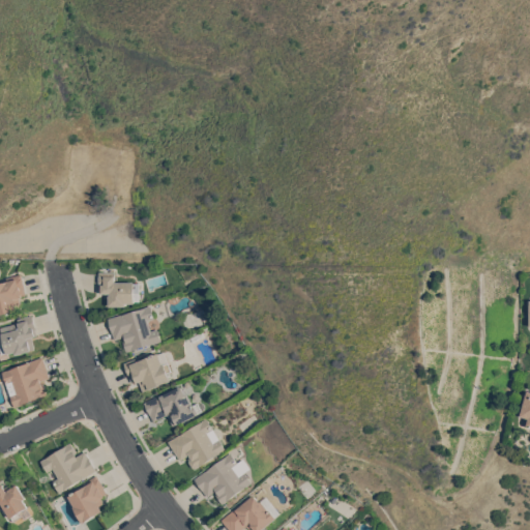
[(134,282),(134,283),(140,283),(140,301),(135,301),(135,302),(125,302),(125,305),(109,305),(109,297),(106,297),(106,292),(100,292),(100,287),(99,287),(99,271),(115,271),(115,282),(134,282)]
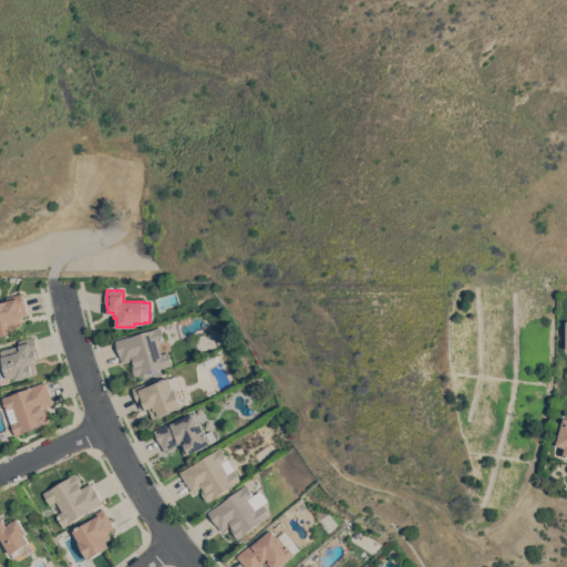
[(0,301),(8,300),(7,297),(23,292),(29,315),(24,316),(24,318),(22,318),(23,325),(17,326),(18,331),(0,336),(0,301)]
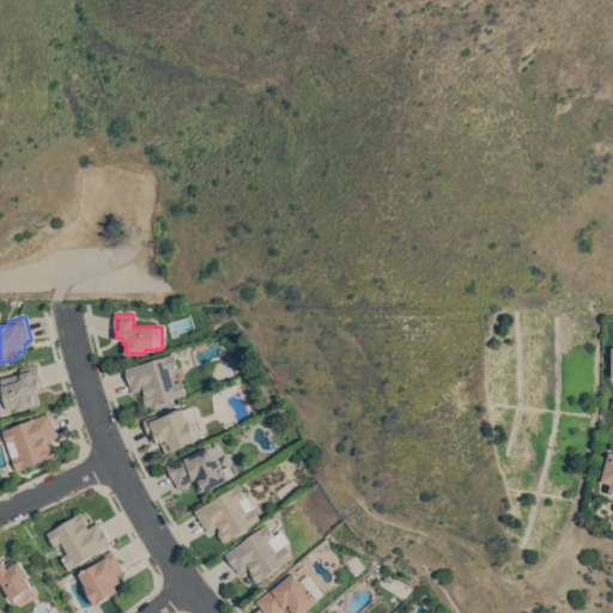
[(174,352),(178,368),(170,370),(174,382),(182,380),(186,394),(147,407),(143,393),(145,393),(144,389),(133,393),(125,368),(174,352)]
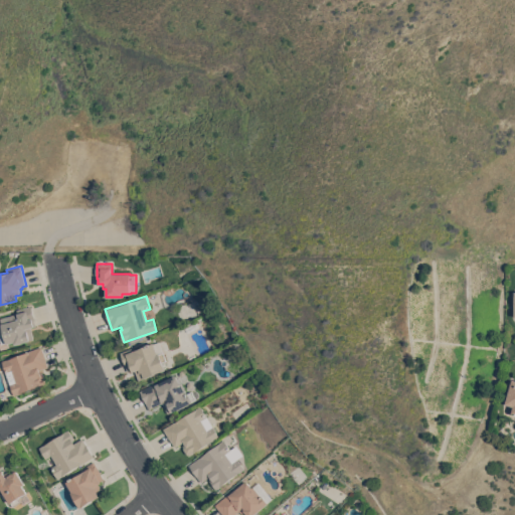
[(0,318),(17,313),(16,309),(31,305),(36,325),(31,327),(34,339),(15,344),(14,341),(6,343),(6,342),(1,344),(0,340),(0,325),(1,325),(0,318)]
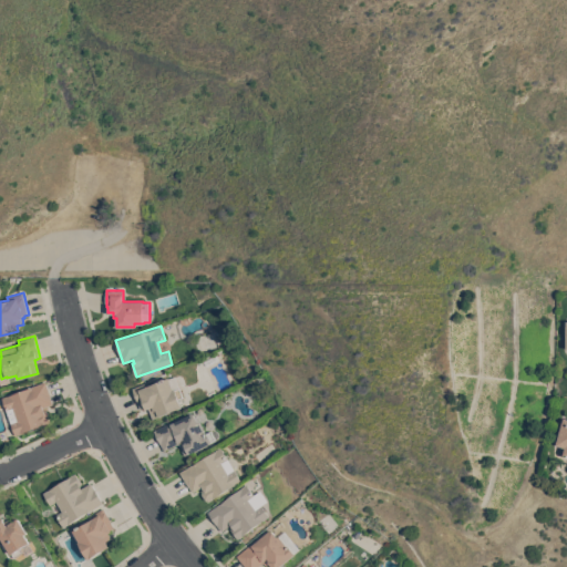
[(216,354),(218,359),(206,366),(204,361),(216,354)]
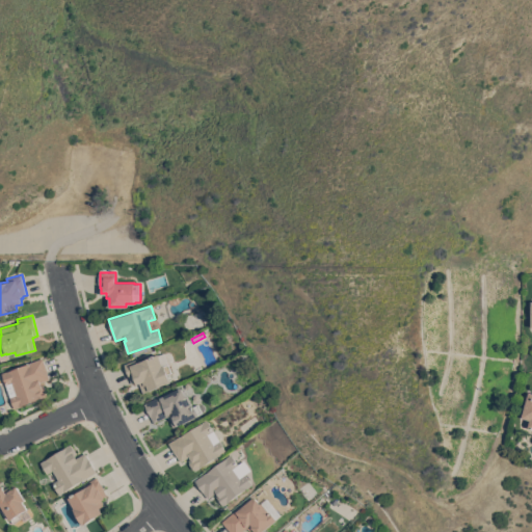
[(165,352),(168,362),(163,364),(163,366),(169,364),(173,372),(168,373),(171,382),(144,393),(140,382),(137,383),(136,381),(132,383),(125,364),(139,358),(140,361),(159,353),(159,354),(165,352)]
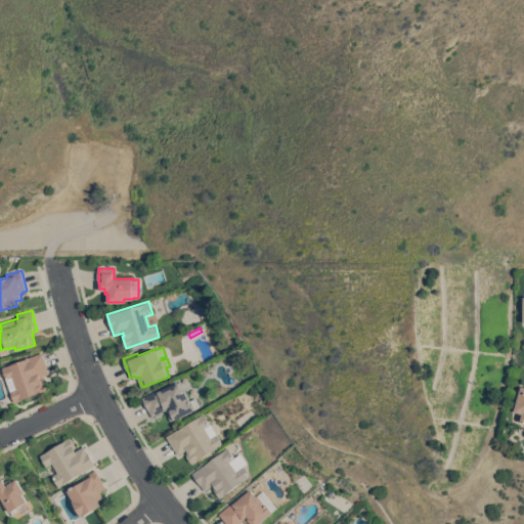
[(1,367),(42,352),(48,366),(47,366),(49,373),(40,376),(41,379),(43,378),(48,390),(14,402),(1,367)]
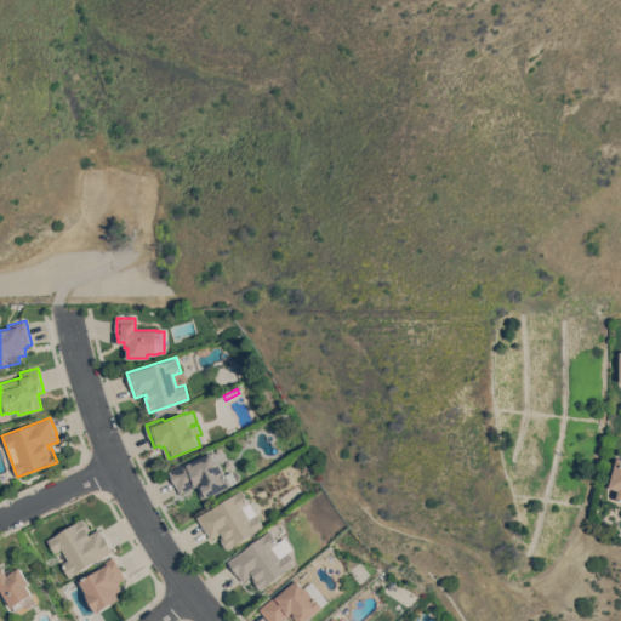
[(170,471),(187,462),(187,463),(212,451),(217,461),(218,460),(226,474),(232,472),(237,480),(232,483),(232,484),(203,499),(197,485),(181,494),(170,471)]
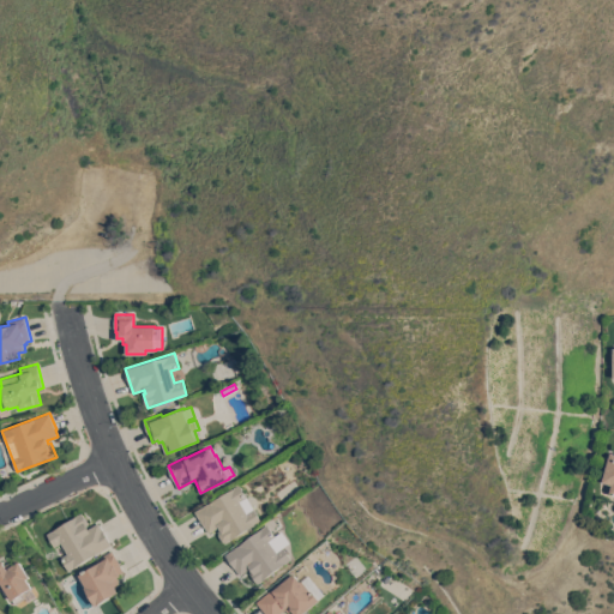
[(611,452),(613,452),(613,492),(611,492),(613,485),(602,481),(611,452)]
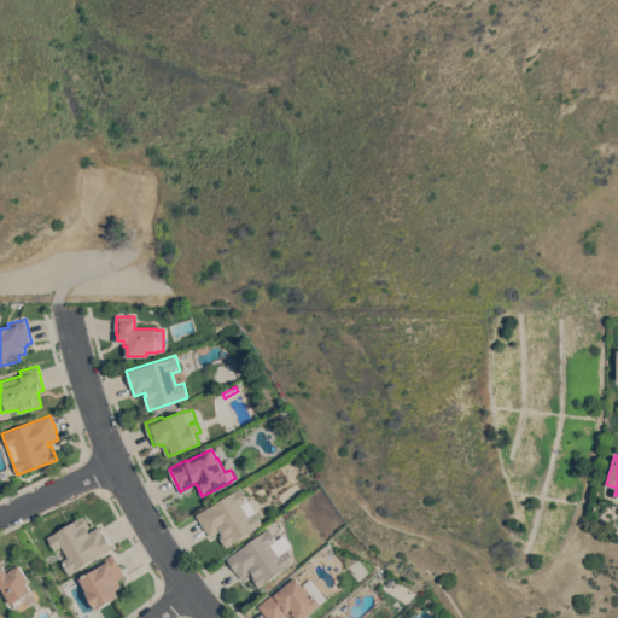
[(240,487),(248,501),(242,505),(249,516),(255,511),(263,524),(227,547),(226,544),(225,546),(220,537),(221,537),(220,535),(222,534),(220,530),(211,536),(207,530),(205,530),(196,514),(240,487)]
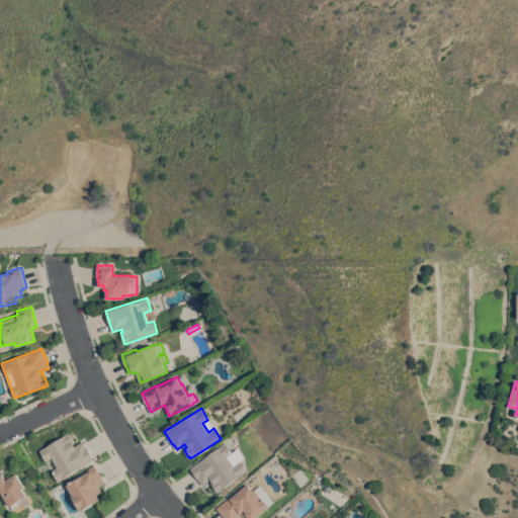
[(69,432),(75,442),(73,443),(75,445),(83,440),(95,459),(58,482),(52,470),(57,466),(52,457),(46,461),(39,450),(69,432)]
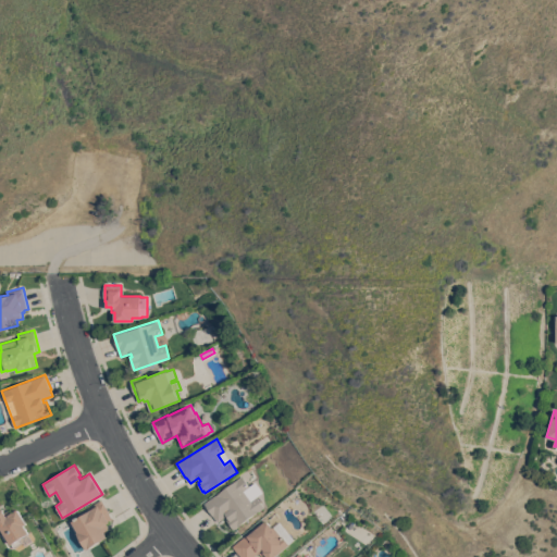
[(242,475),(249,486),(244,491),(251,499),(257,496),(264,507),(235,530),(227,519),(229,518),(226,515),(218,522),(205,503),(242,475)]
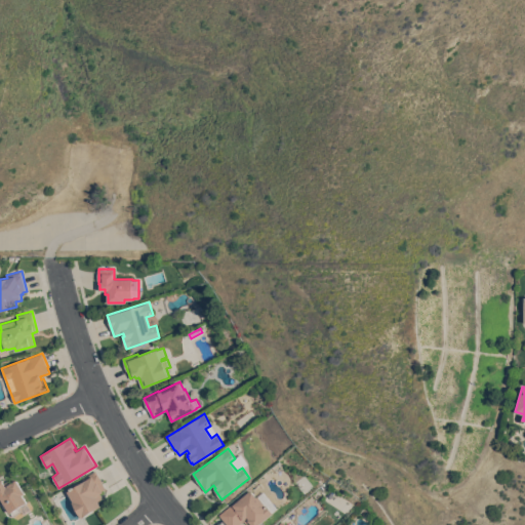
[(73,501),(74,501),(68,491),(85,481),(83,478),(96,470),(104,483),(107,488),(103,490),(104,491),(102,493),(105,497),(99,500),(102,506),(82,518),(73,501)]
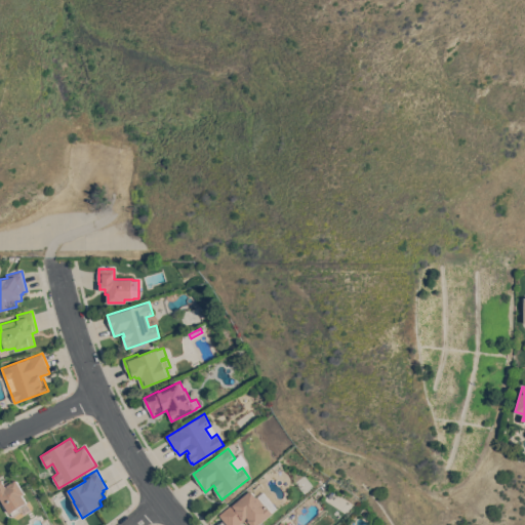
[(31,509),(24,513),(22,511),(14,516),(11,512),(10,513),(0,496),(0,479),(2,478),(5,483),(9,480),(11,483),(17,479),(27,493),(24,494),(29,501),(28,502),(31,509)]
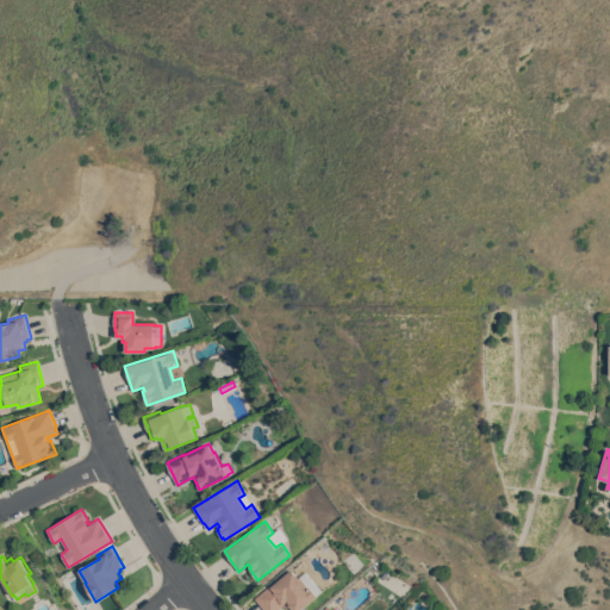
[(300,609),(293,609),(291,607),(288,609),(285,604),(278,609),(265,609),(255,598),(269,586),(271,587),(292,570),(299,578),(306,571),(323,590),(300,609)]
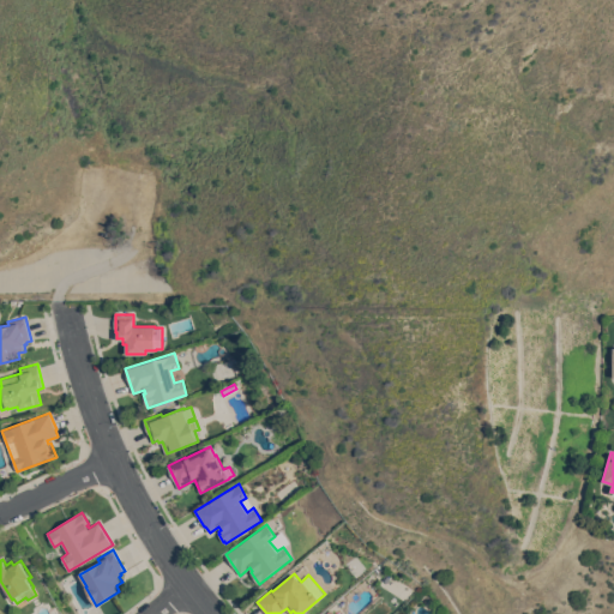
All buildings are outlined.
